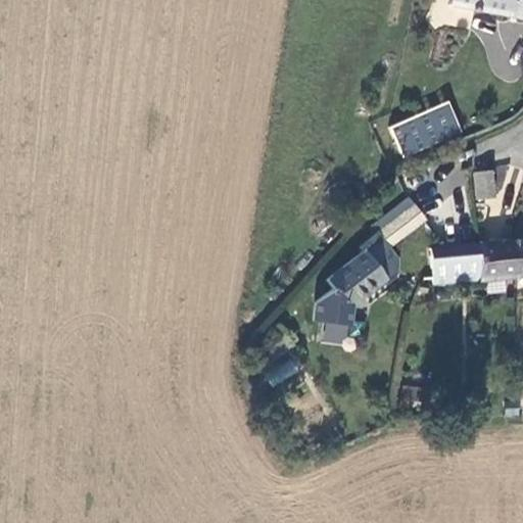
[(522,0),(447,0),(446,5),(522,19),(522,0)]
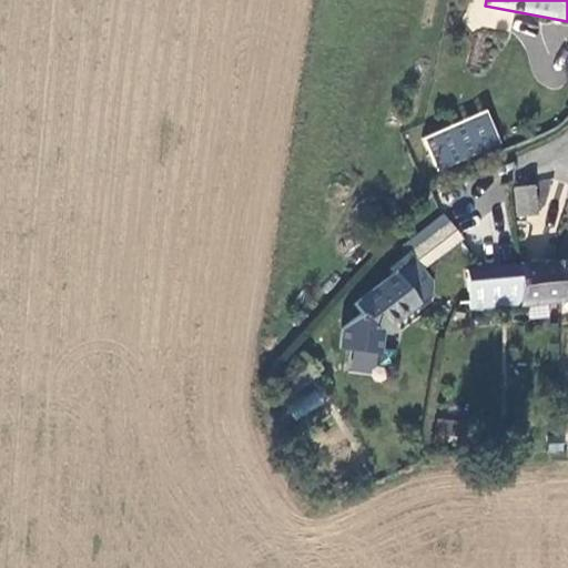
[(446,151),(454,166),(499,144),(493,130),(446,151)]
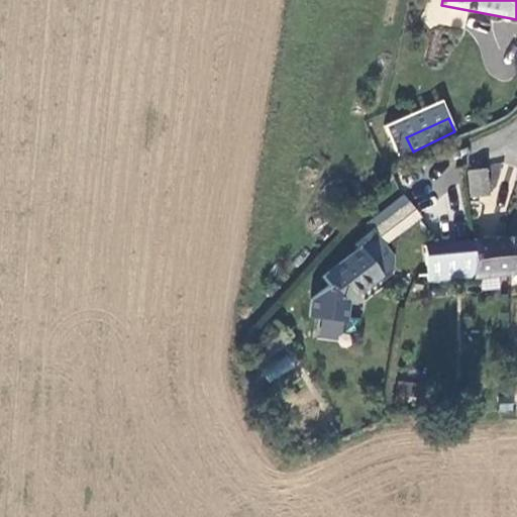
[(486,170),(466,172),(468,199),(487,198),(486,170)]
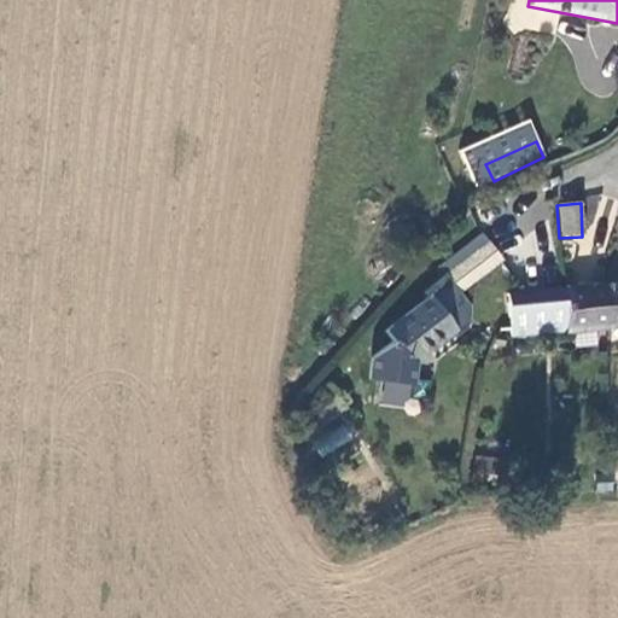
[(503,260),(493,244),(424,290),(429,297),(383,330),(412,367),(466,322),(471,310),(460,293),(503,260)]
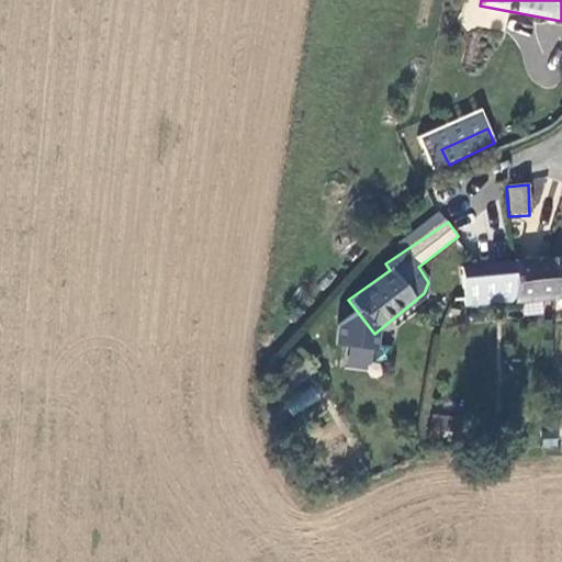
[(550,301),(561,300),(561,260),(548,261),(550,301)]
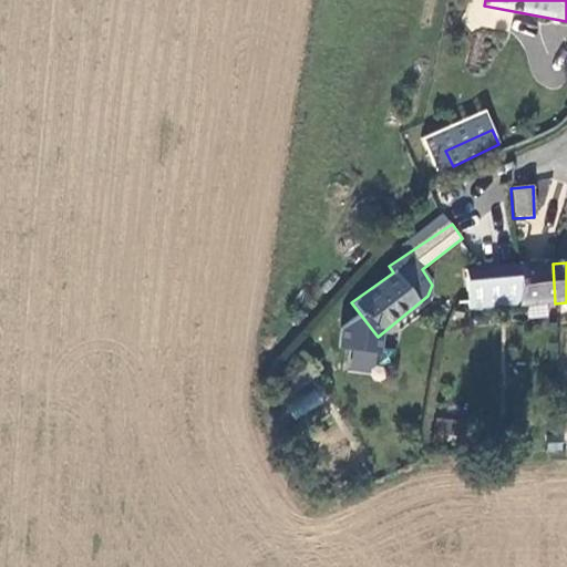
[(553,264),(516,267),(519,307),(555,303),(553,264)]
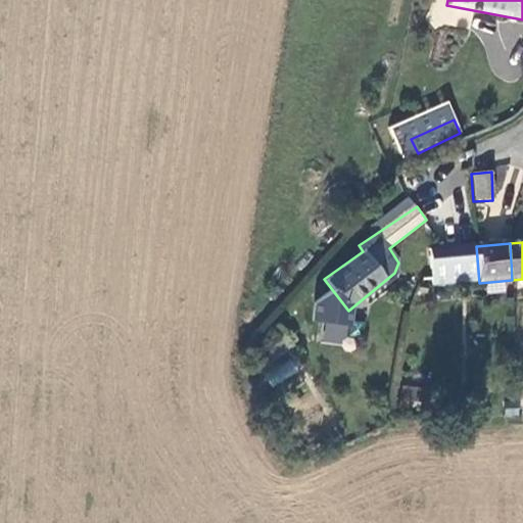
[(429,249),(430,286),(479,283),(476,246),(429,249)]
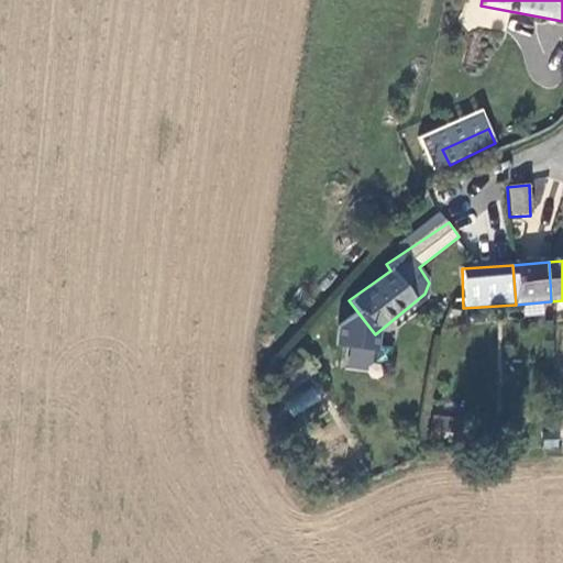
[(315,382),(283,401),(293,417),(323,396),(315,382)]
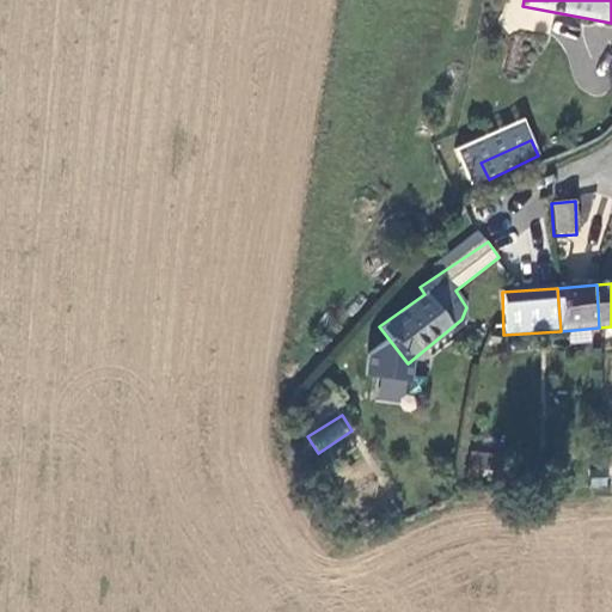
[(471,450),(469,467),(496,475),(501,456),(471,450)]
